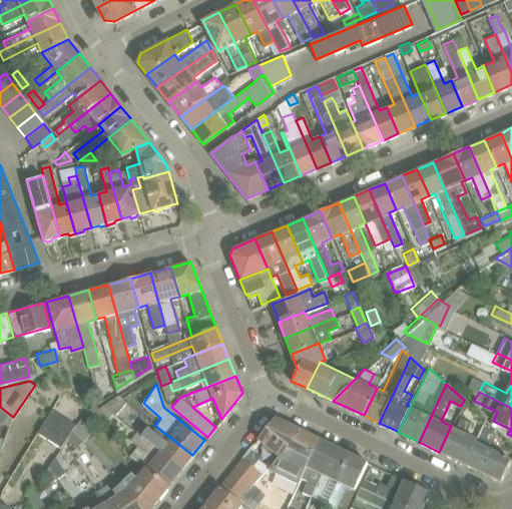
[(126,400),(118,394),(101,404),(111,412),(113,414),(126,400)]
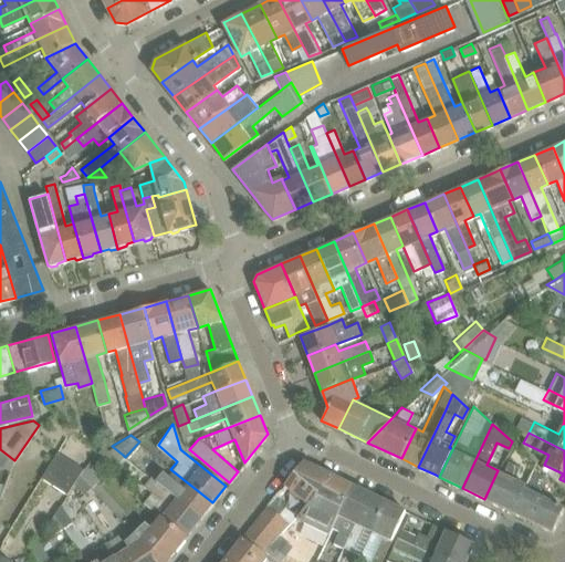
[(113,466),(123,455),(112,446),(108,449),(104,445),(95,450),(113,466)]
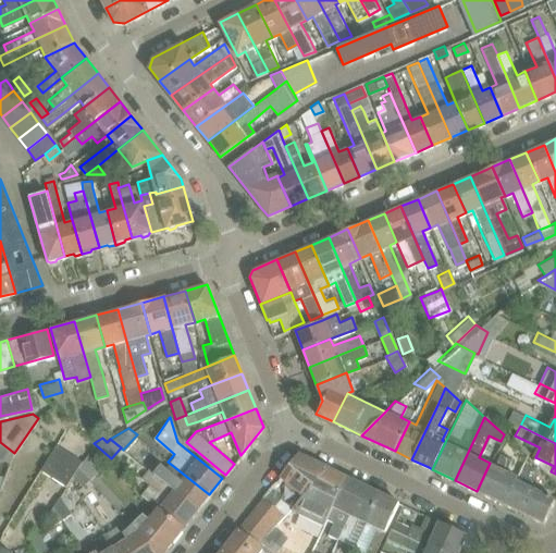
[(72,474),(78,465),(82,459),(56,443),(40,466),(65,483),(72,474)]
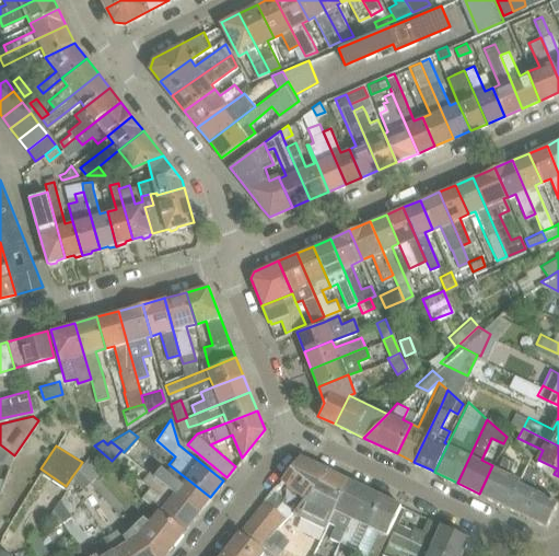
[(496,467),(492,465),(479,494),(504,506),(517,477),(507,473),(513,460),(502,454),(496,467)]
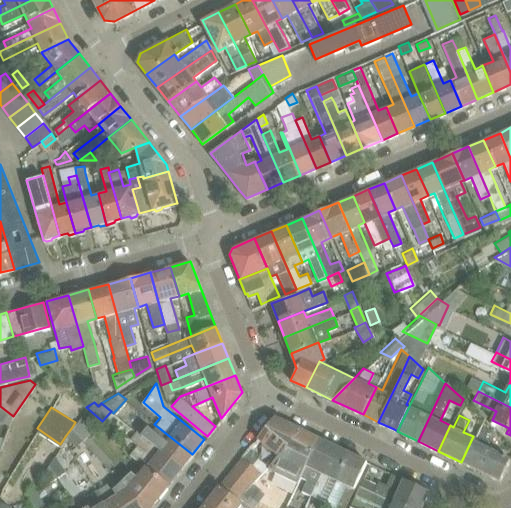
[(274,416),(256,438),(278,455),(303,430),(290,424),(289,423),(278,418),(276,417),(274,416)]
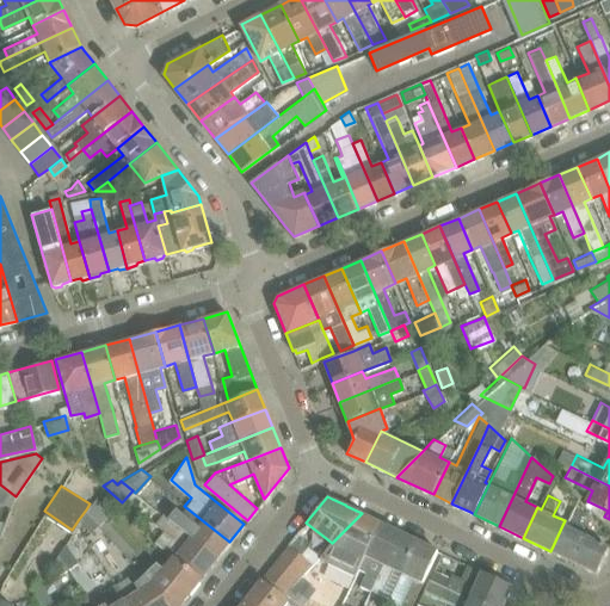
[(574,500),(565,520),(570,523),(578,527),(587,507),(585,506),(577,498),(574,500)]
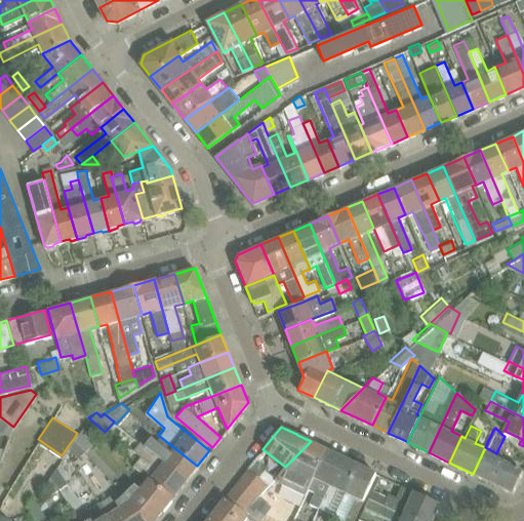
[(77,433),(74,438),(84,449),(91,442),(79,429),(77,433)]
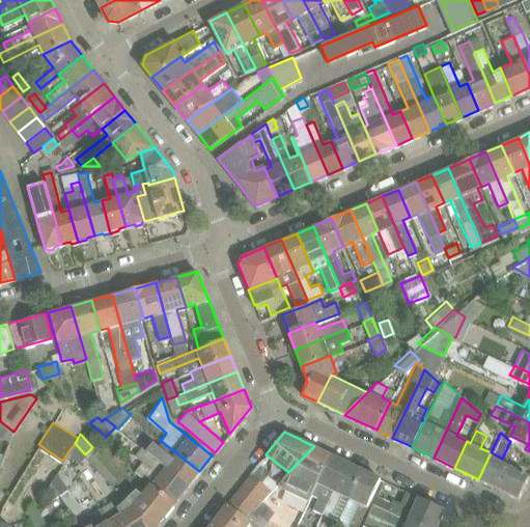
[(151,443),(146,451),(189,484),(199,471),(160,440),(155,446),(151,443)]
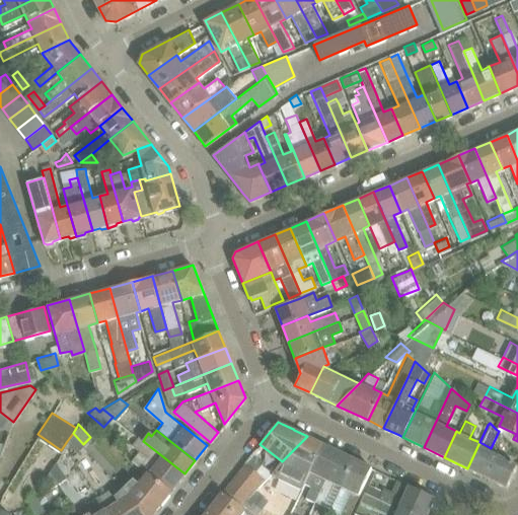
[(73,433),(67,441),(76,451),(83,444),(73,433)]
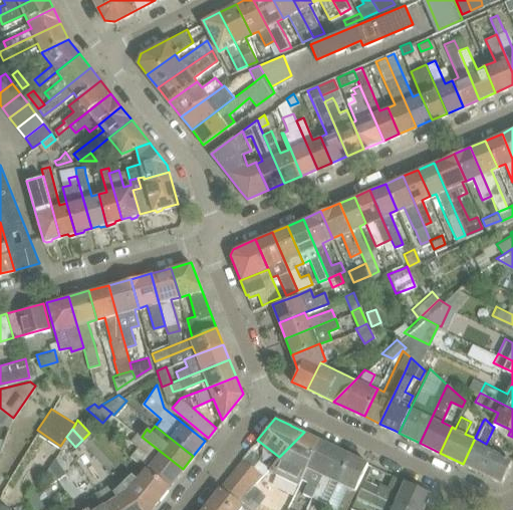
[(269,467),(268,468),(283,474),(298,481),(300,478),(319,439),(304,432),(279,457),(269,467)]
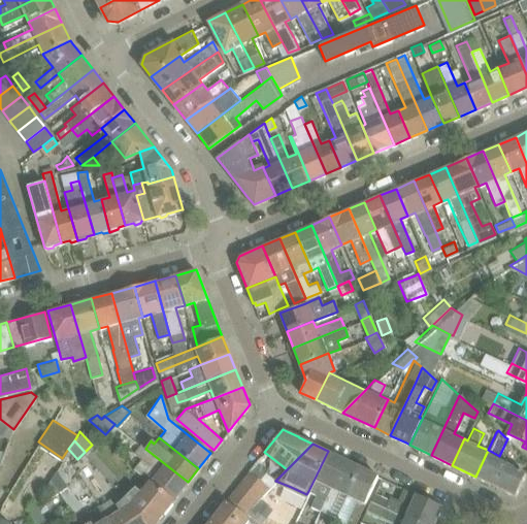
[(141,446),(135,454),(140,458),(149,464),(143,471),(167,490),(175,497),(188,482),(145,449),(141,446)]
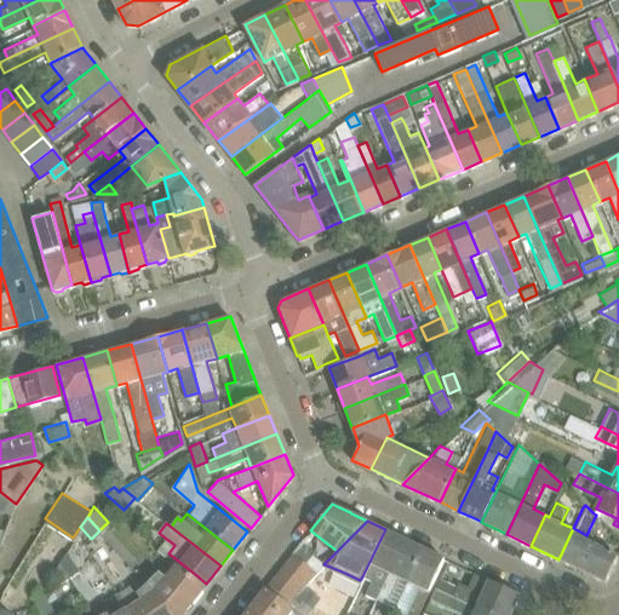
[(573,528),(559,559),(605,581),(617,555),(577,535),(578,530),(573,528)]
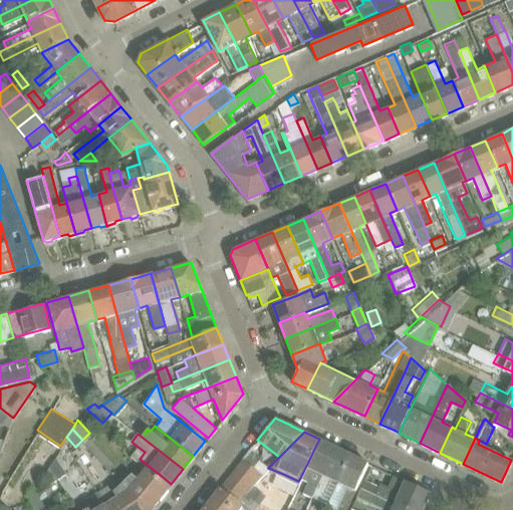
[(311,496),(334,447),(319,439),(300,478),(307,481),(302,492),(311,496)]
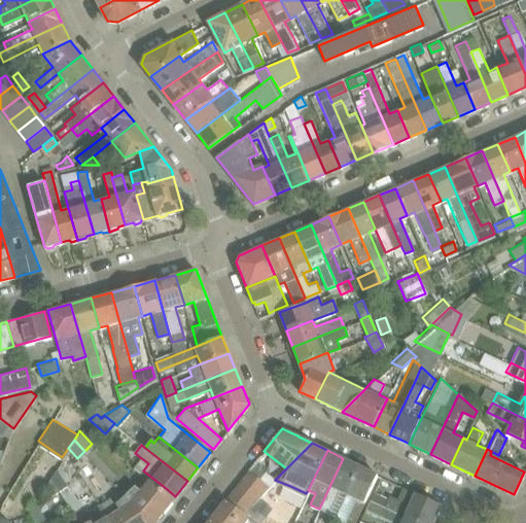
[(319,509),(314,519),(321,522),(326,512),(337,489),(346,493),(359,465),(343,458),(319,509)]
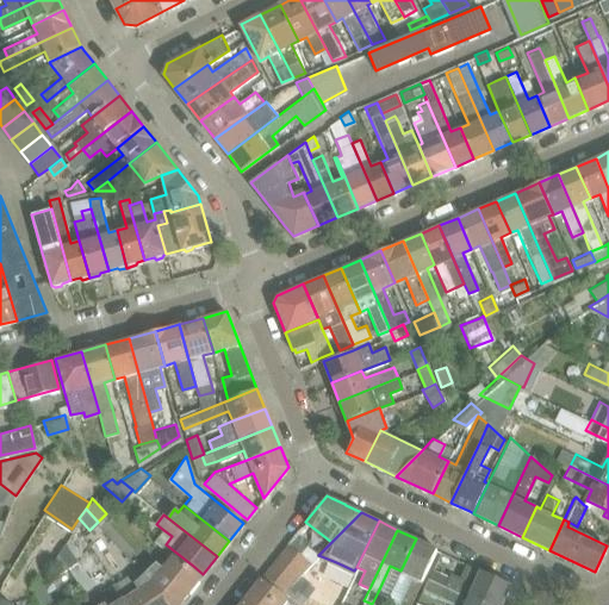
[(404,604),(408,604),(436,548),(416,538),(387,597),(396,602),(404,604)]
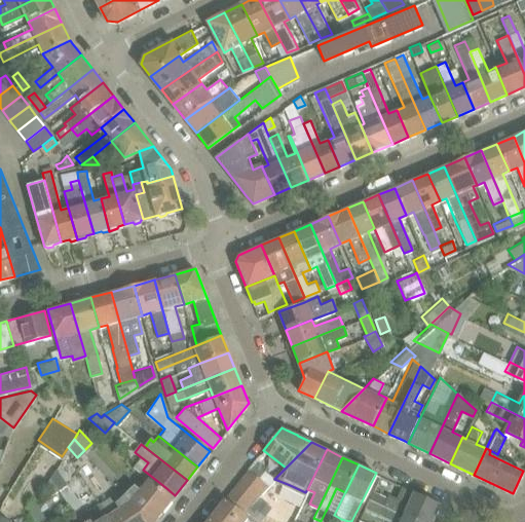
[(50,474),(59,488),(67,483),(55,465),(50,474)]
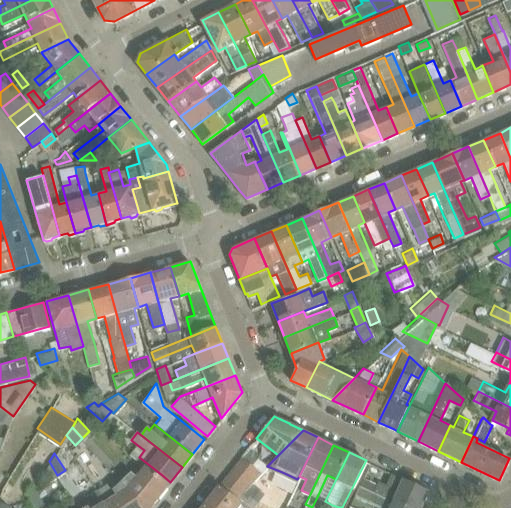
[(231,470),(251,486),(262,473),(241,457),(231,470)]
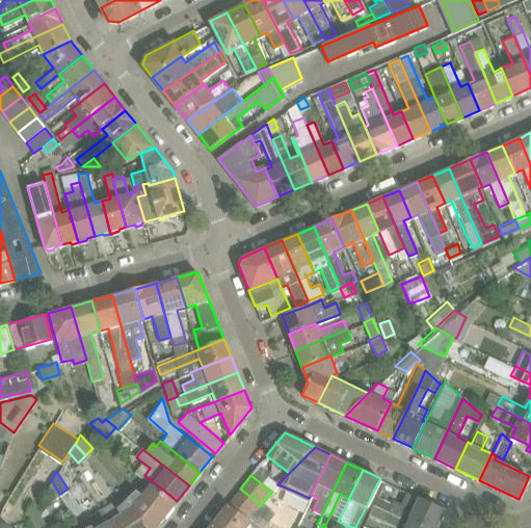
[(261,482),(272,492),(277,484),(267,475),(261,482)]
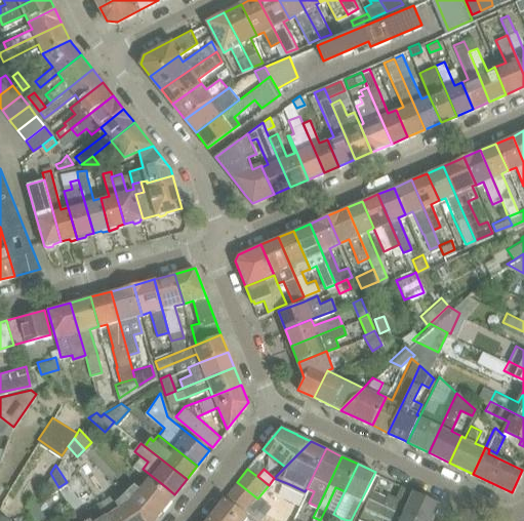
[(51,492),(58,487),(50,473),(44,481),(51,492)]
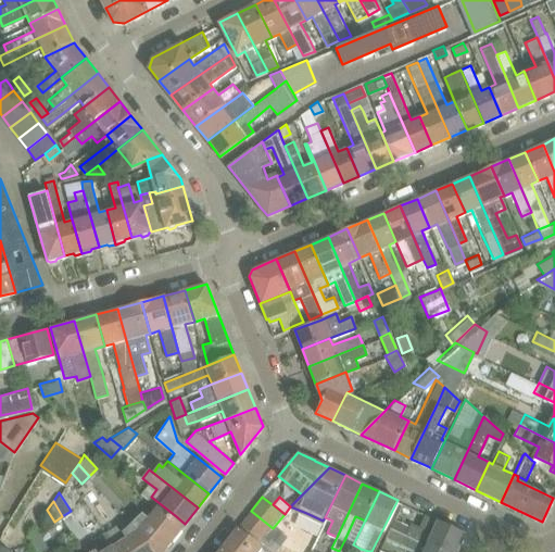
[(141,513),(131,522),(159,551),(162,551),(183,527),(173,521),(156,507),(148,518),(141,513)]
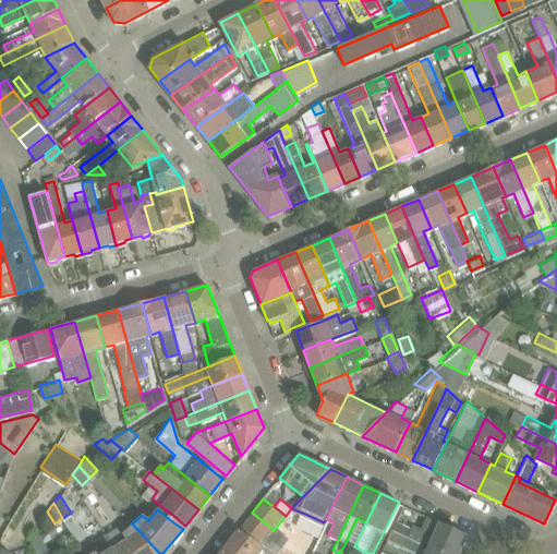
[(252,513),(241,526),(263,543),(274,530),(252,513)]
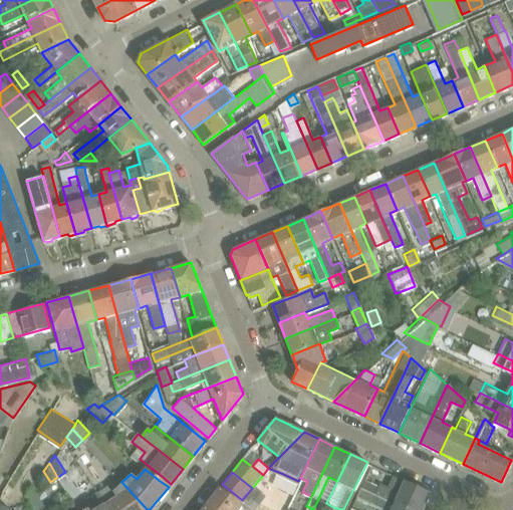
[(363,479),(360,486),(411,509),(422,509),(430,492),(427,490),(405,480),(393,474),(387,485),(378,482),(377,485),(363,479)]
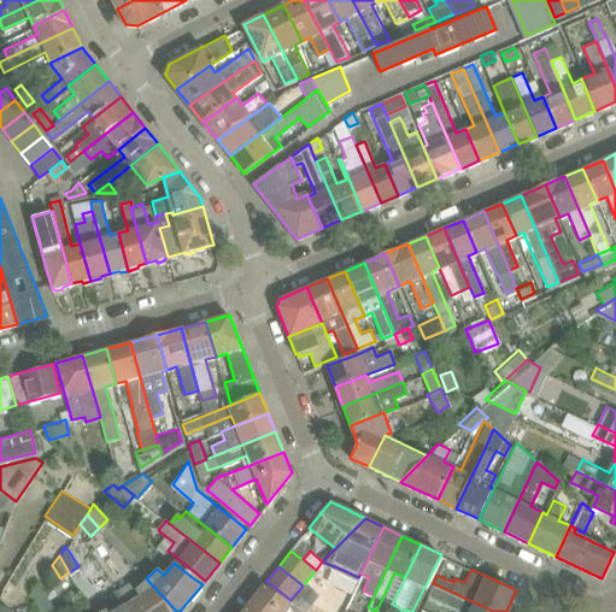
[(195,572),(192,577),(203,584),(205,581),(195,572)]
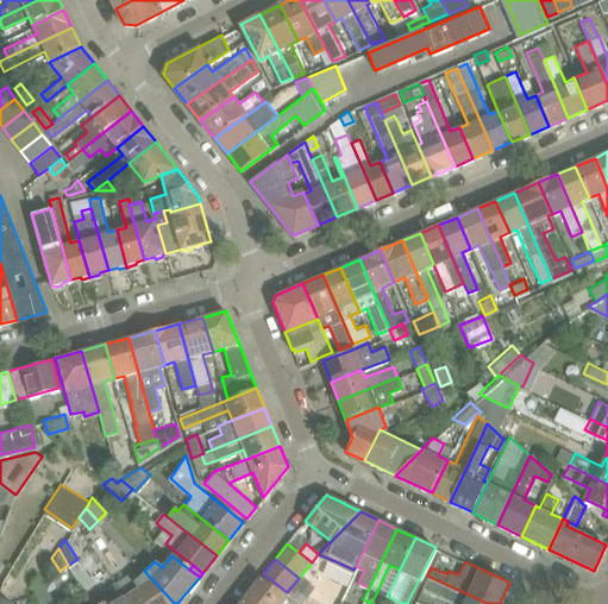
[(127,571),(114,579),(130,603),(174,603),(144,571),(133,580),(127,571)]
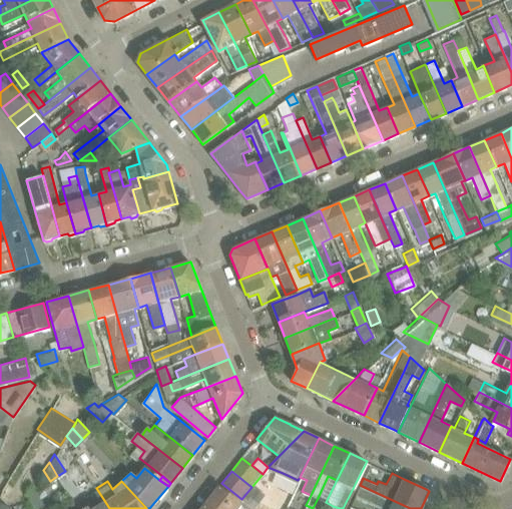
[(410,508),(360,485),(355,495),(376,506),(383,508),(410,508)]
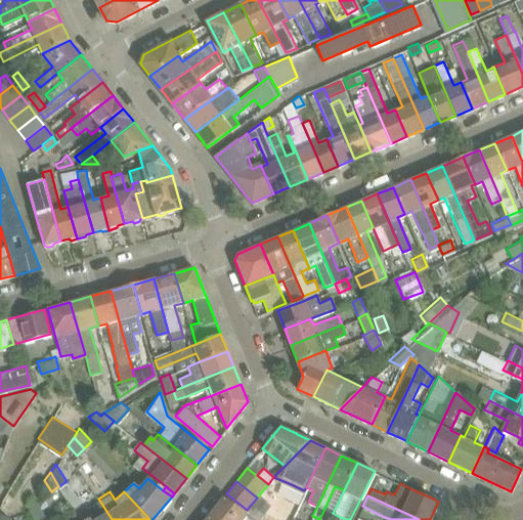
[(34,496),(28,506),(36,519),(45,513),(34,496)]
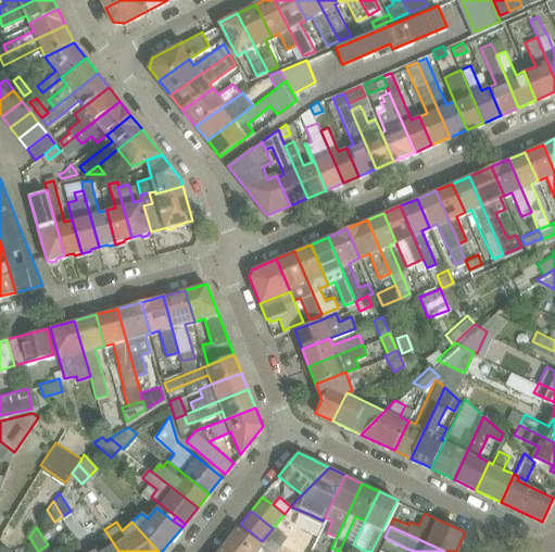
[(255,551),(261,546),(238,527),(222,548),(227,551),(255,551)]
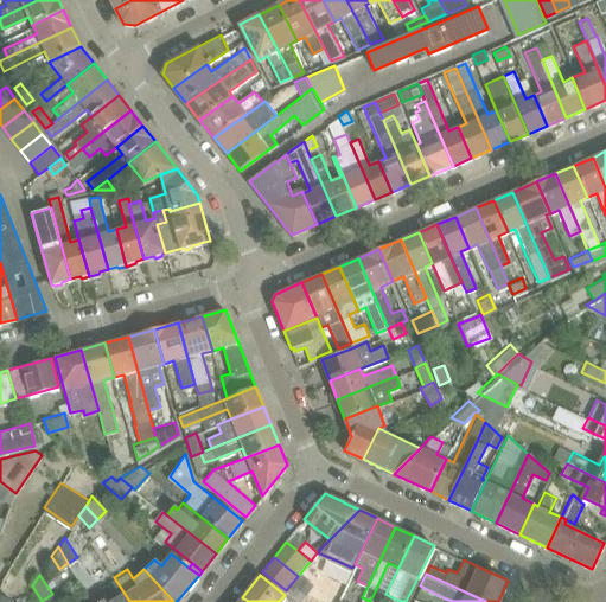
[(298,576),(286,590),(300,601),(312,587),(298,576)]
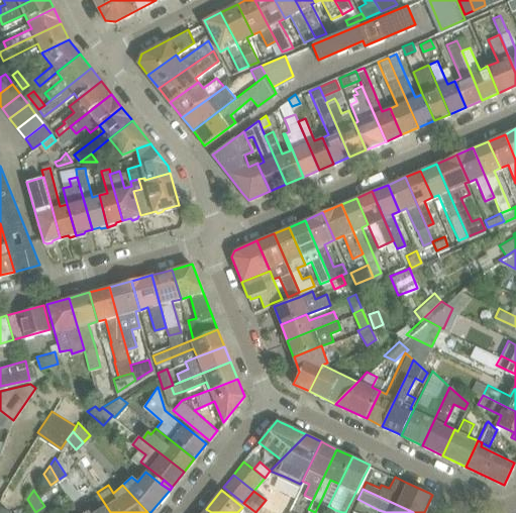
[(92,506),(81,512),(110,512),(97,492),(87,499),(92,506)]
